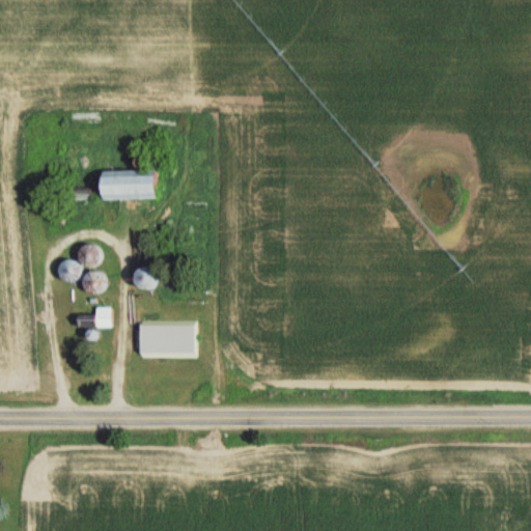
[(95,173),(95,202),(154,201),(154,172),(95,173)]
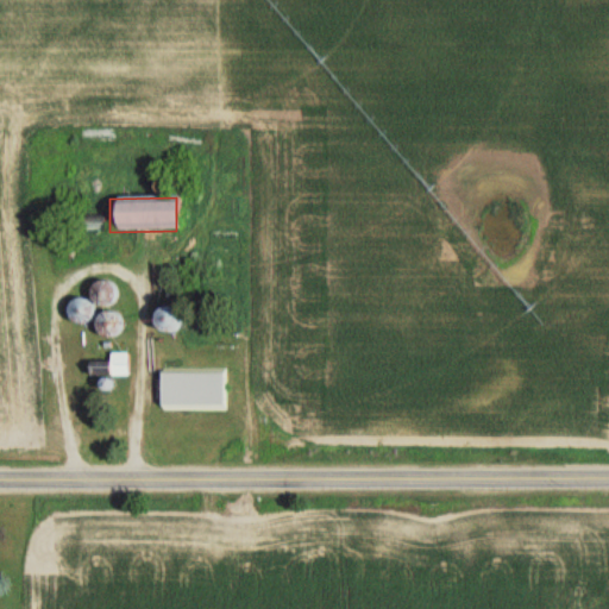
[(87,297),(105,312),(121,293),(104,278),(87,297)]
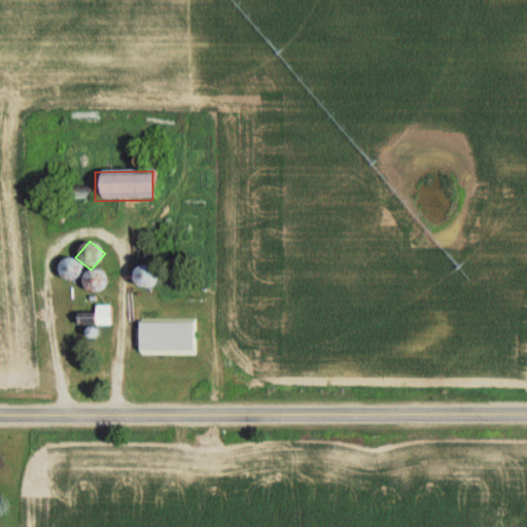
[(66,262),(69,277),(78,275),(76,261),(66,262)]
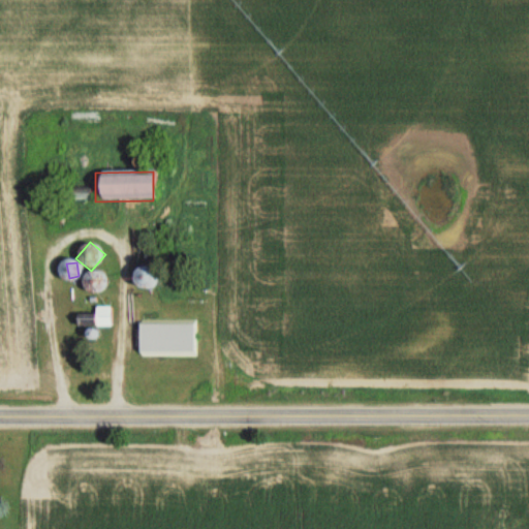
[(111,307),(96,307),(96,327),(111,327),(111,307)]
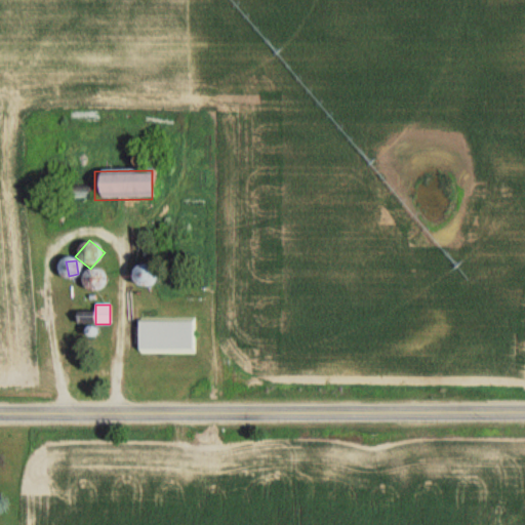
[(196,318),(136,318),(136,354),(196,354),(196,318)]
